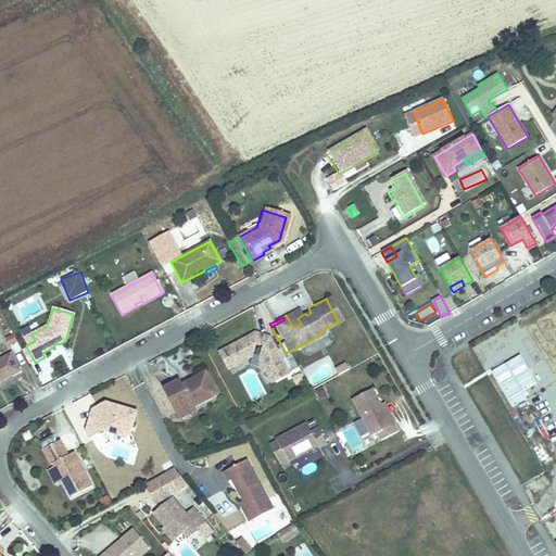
[(555,317),(531,332),(545,361),(555,354),(555,317)]
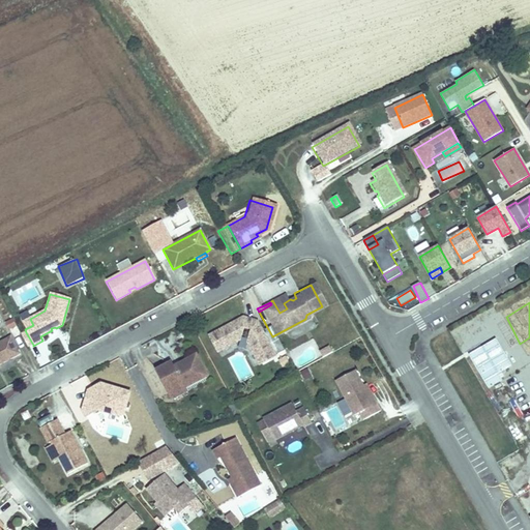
[(22,323),(25,329),(33,325),(30,319),(22,323)]
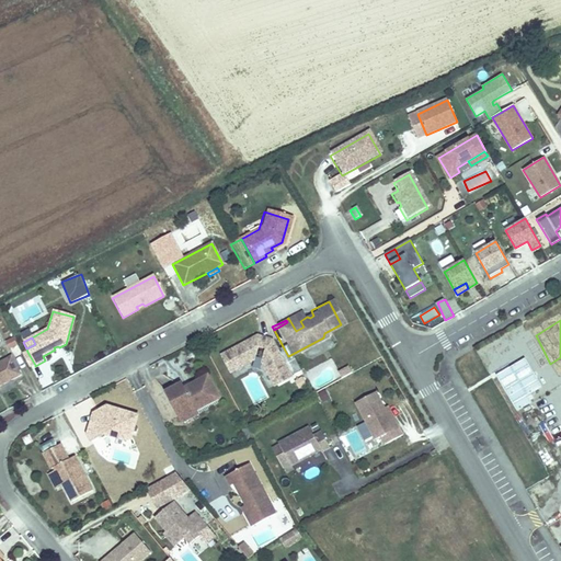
[(252,339),(217,357),(226,373),(249,361),(252,348),(262,351),(258,363),(270,387),(297,371),(288,356),(283,346),(275,351),(276,353),(274,355),(267,342),(264,344),(254,342),(252,339)]
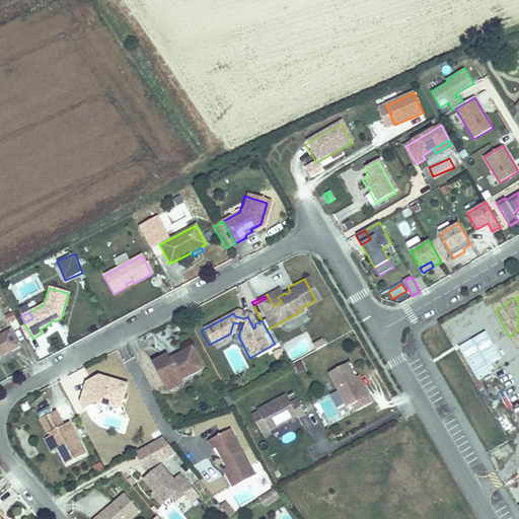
[(25,325),(18,328),(25,341),(32,338),(25,325)]
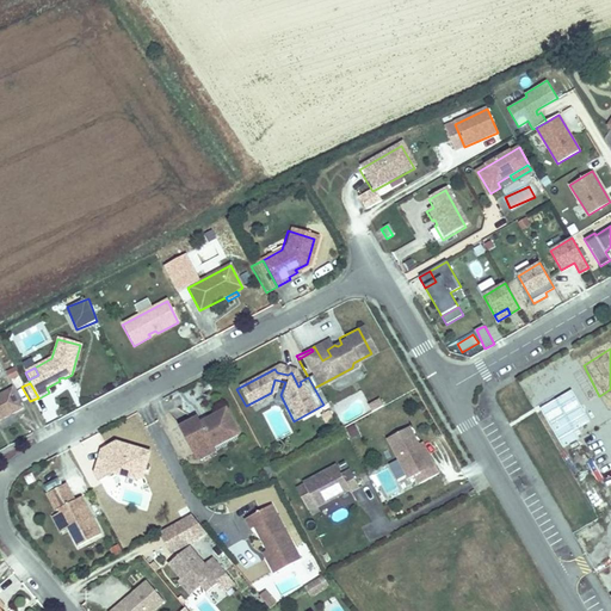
[(14,388),(0,395),(0,420),(24,408),(14,388)]
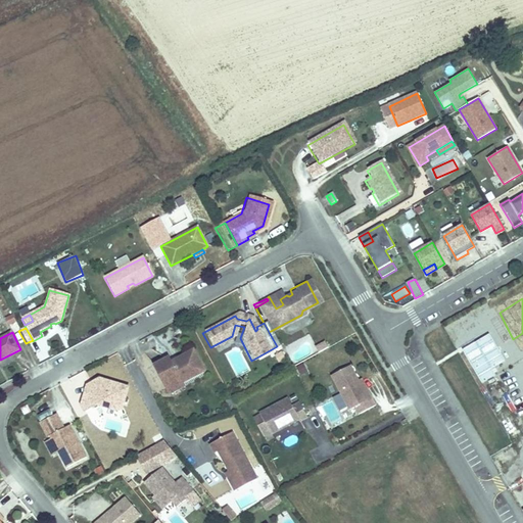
[(180,383),(202,371),(191,349),(176,358),(177,360),(170,364),(169,362),(165,357),(151,365),(162,386),(178,378),(180,383)]
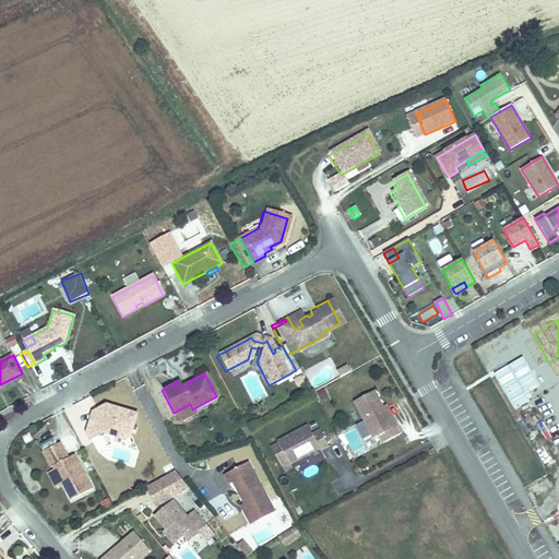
[(369,392),(349,402),(369,439),(375,436),(379,443),(396,433),(392,426),(389,428),(378,407),(369,392)]
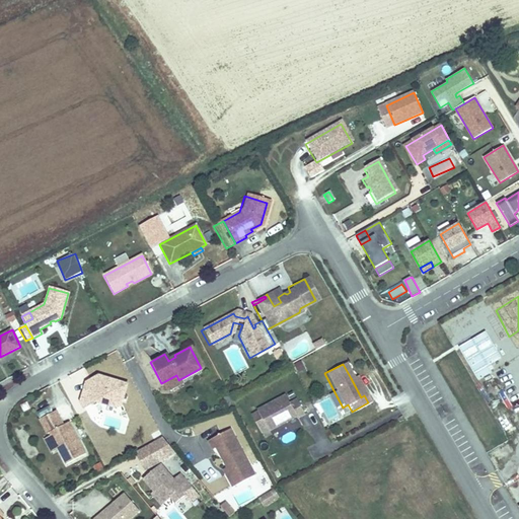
[(121,403),(125,388),(122,382),(97,375),(91,379),(88,388),(83,391),(80,401),(83,408),(95,401),(101,397),(121,403)]
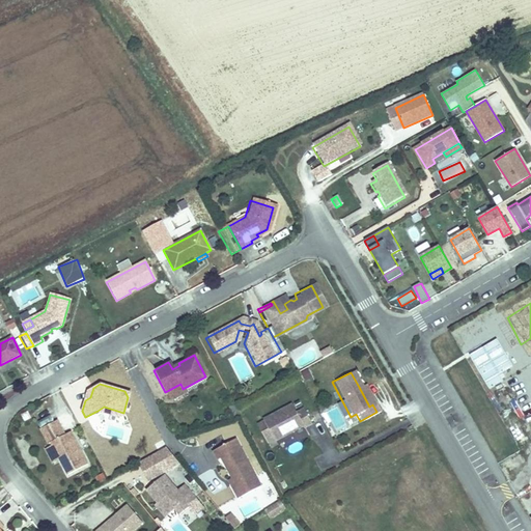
[(169,400),(185,392),(183,389),(180,384),(165,392),(169,400)]
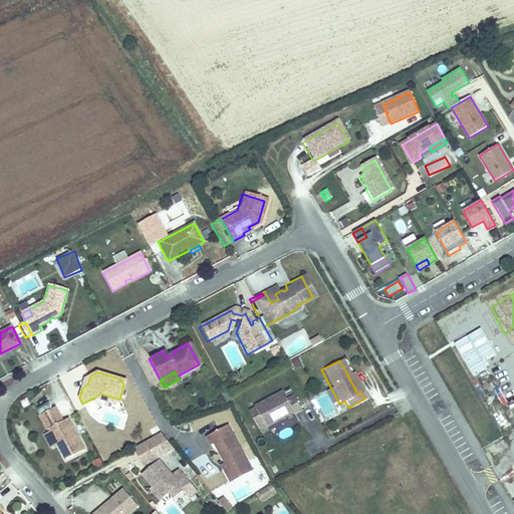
[(350,373),(347,374),(357,394),(360,392),(350,373)]
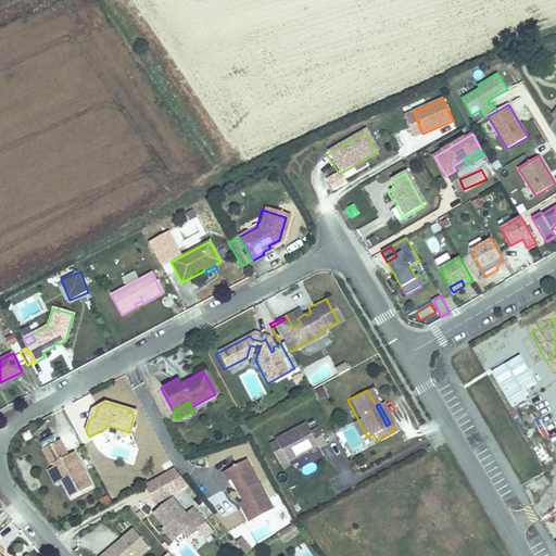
[(98,406),(91,409),(89,419),(95,416),(98,406)]
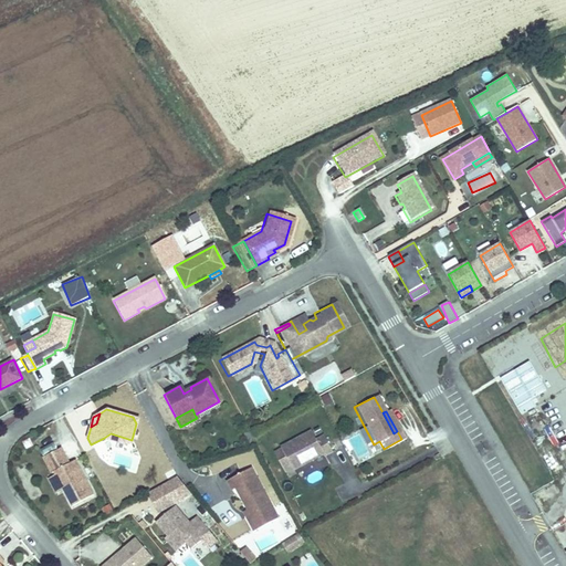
[(332,451),(324,435),(316,439),(311,430),(280,447),(282,449),(285,457),(279,460),(284,471),(292,468),(293,470),(323,453),(324,456),(332,451)]
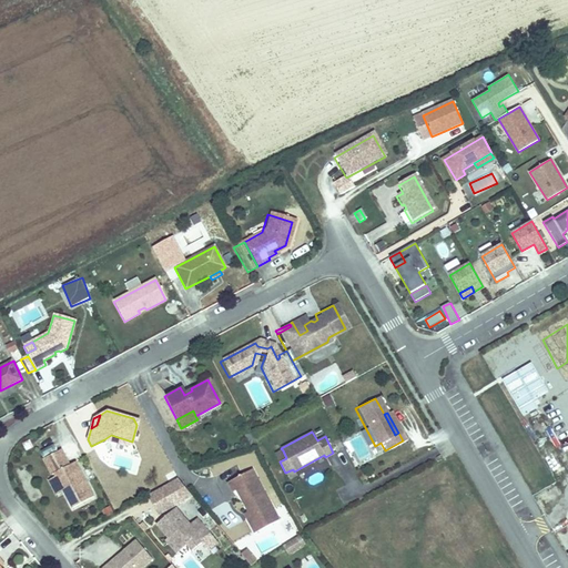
[(132,442),(111,435),(104,439),(125,445),(132,442)]
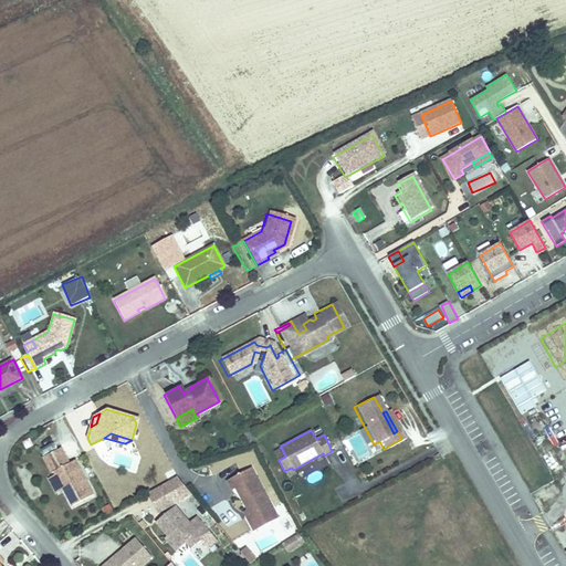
[(53,444),(40,449),(42,454),(55,450),(53,444)]
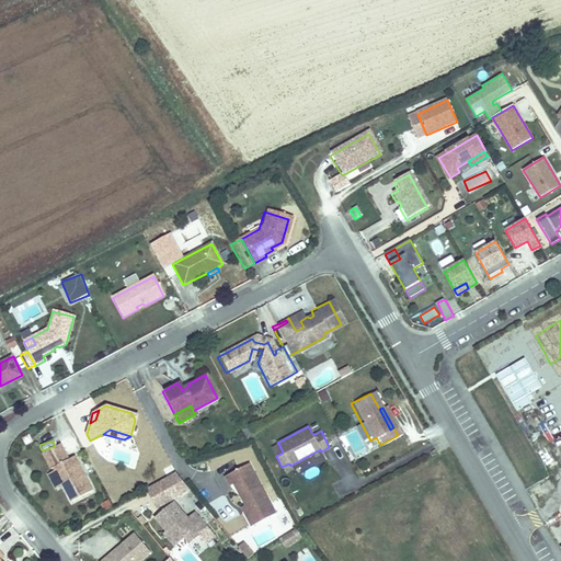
[(68,459),(60,443),(43,451),(52,468),(54,467),(63,483),(71,501),(92,490),(84,474),(82,477),(80,472),(81,468),(75,456),(68,459)]
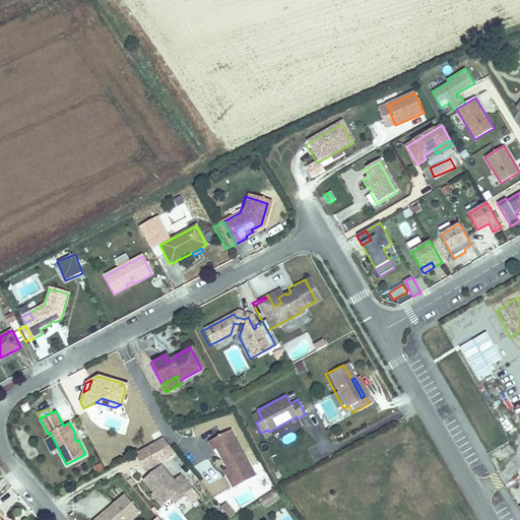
[(262,419),(259,412),(252,416),(256,423),(262,419)]
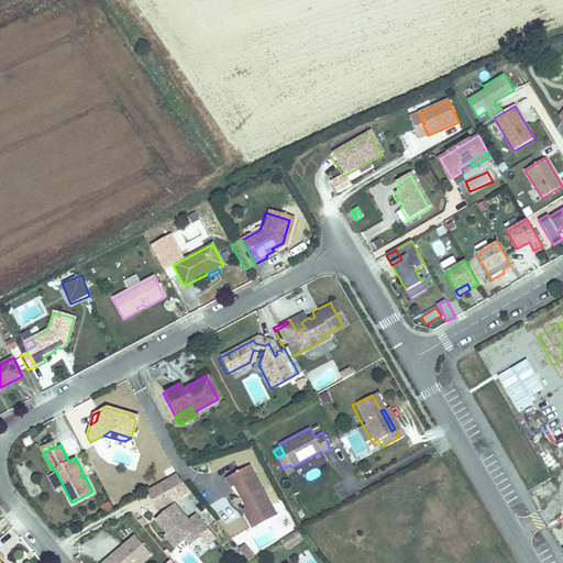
[(276,516),(249,465),(224,478),(230,487),(234,485),(245,507),(249,511),(244,514),(252,528),(276,516)]
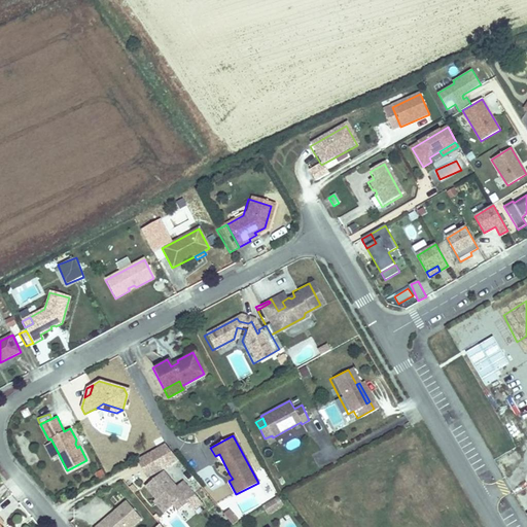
[(48,440),(42,443),(50,458),(59,454),(50,438),(48,440)]
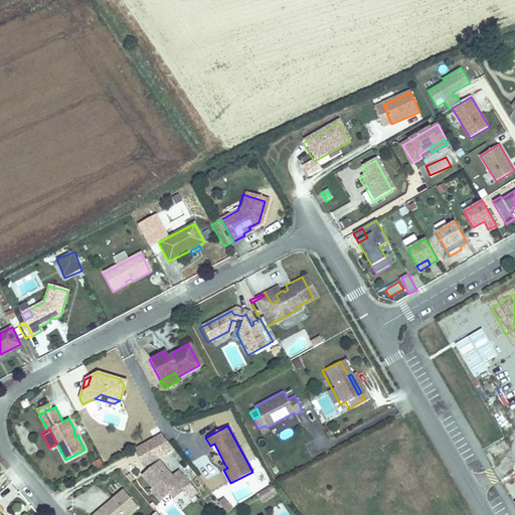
[(168,444),(160,434),(151,439),(159,450),(168,444)]
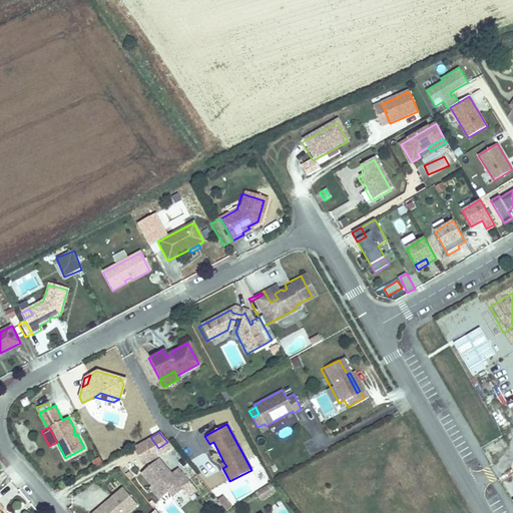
[(158,459),(141,473),(152,486),(153,485),(163,496),(168,492),(178,484),(181,488),(188,482),(177,468),(170,474),(158,459)]
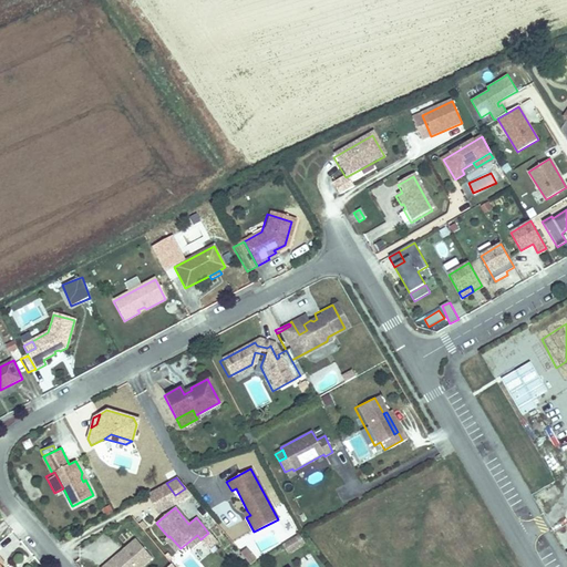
[(197,535),(186,544),(191,549),(202,540),(200,539),(197,535)]
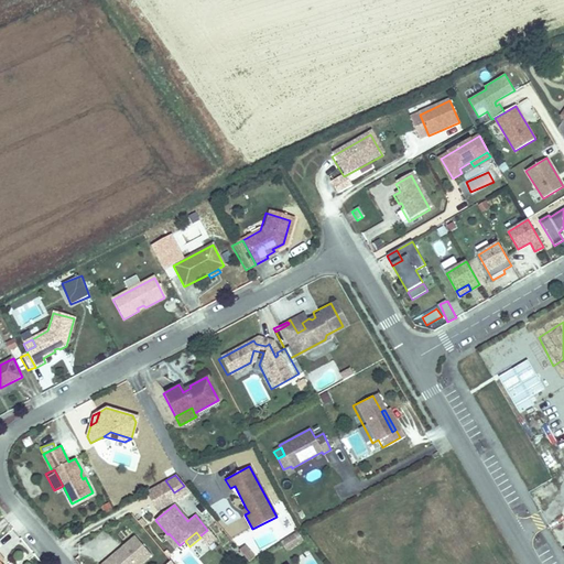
[(302,540),(296,532),(291,535),(296,543),(302,540)]
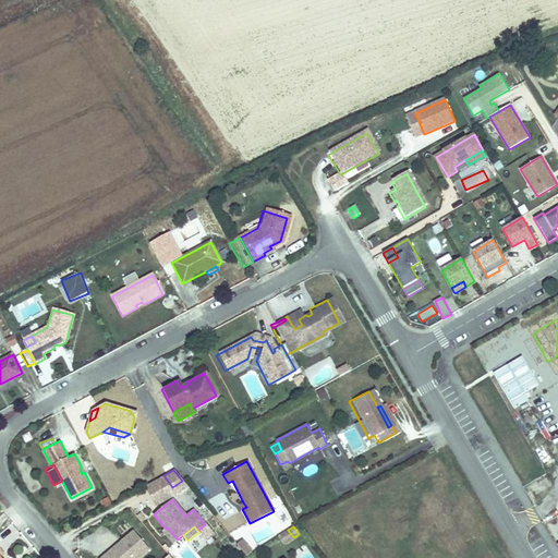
[(166,529),(162,531),(173,544),(178,540),(167,528),(166,529)]
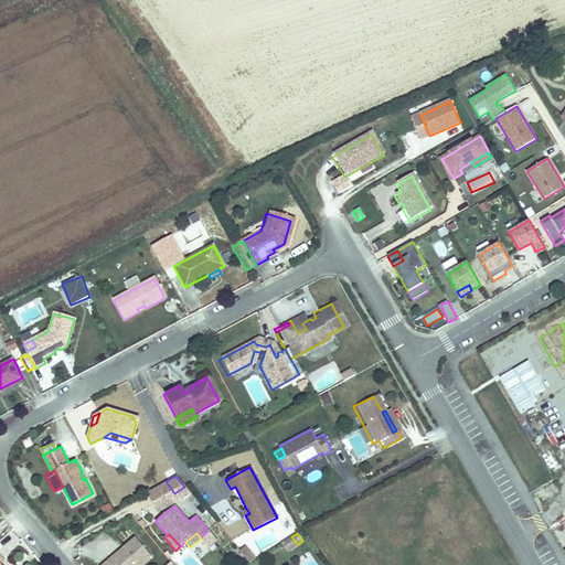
[(114,555),(100,564),(138,564),(150,555),(135,536),(124,546),(126,548),(116,557),(114,555)]
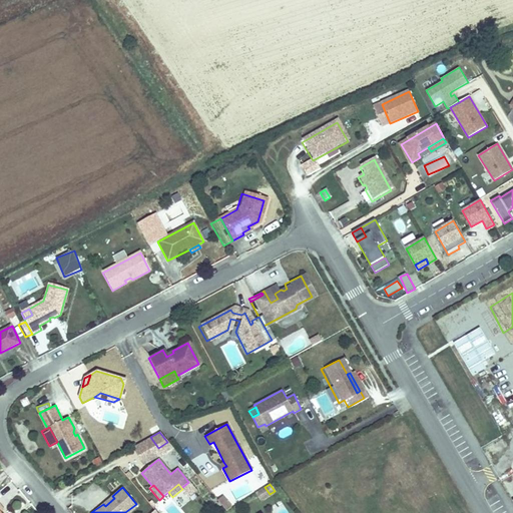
[(270,494),(265,487),(259,491),(264,498),(270,494)]
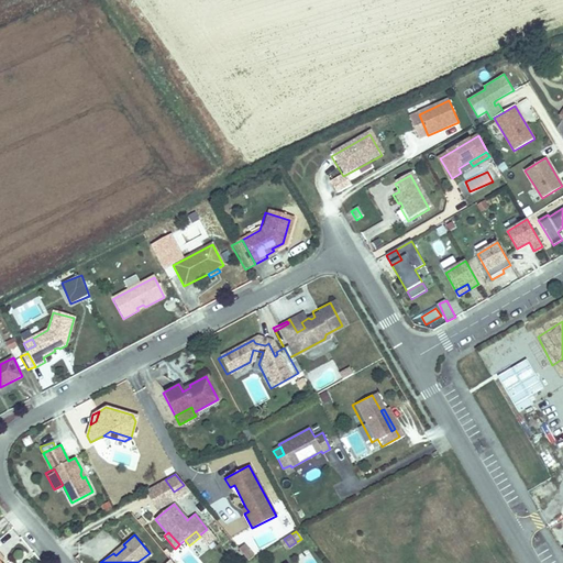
[(289,547),(284,539),(278,542),(284,550),(289,547)]
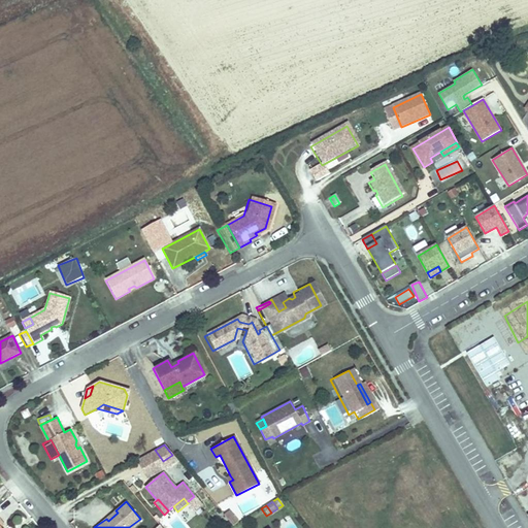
[(116,510),(106,519),(108,521),(118,513),(116,510)]
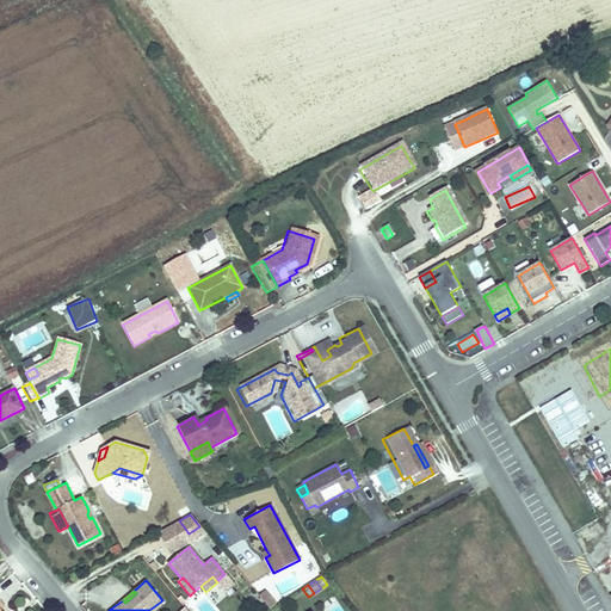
[(275,604),(264,591),(259,596),(269,609),(275,604)]
